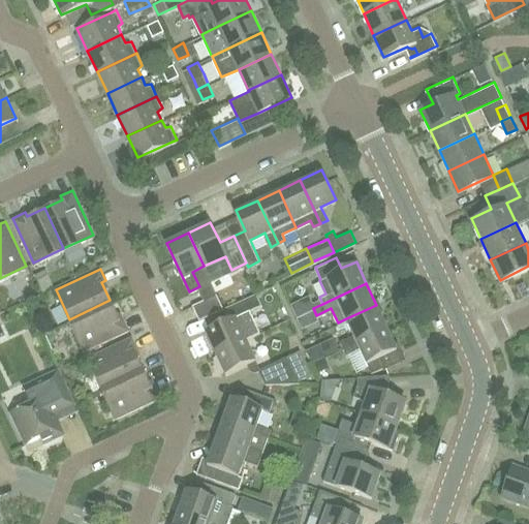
[(246,338),(259,331),(249,309),(261,303),(256,291),(223,307),(230,304),(236,315),(206,329),(215,351),(245,337),(246,338)]
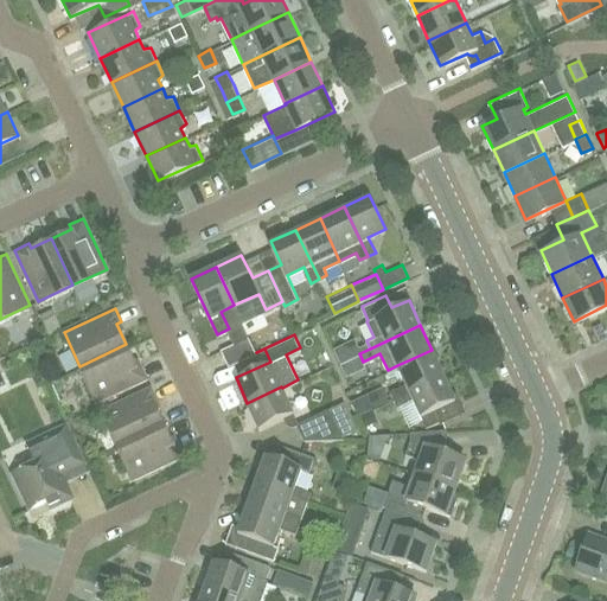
[(256,352),(248,336),(221,349),(229,365),(256,352)]
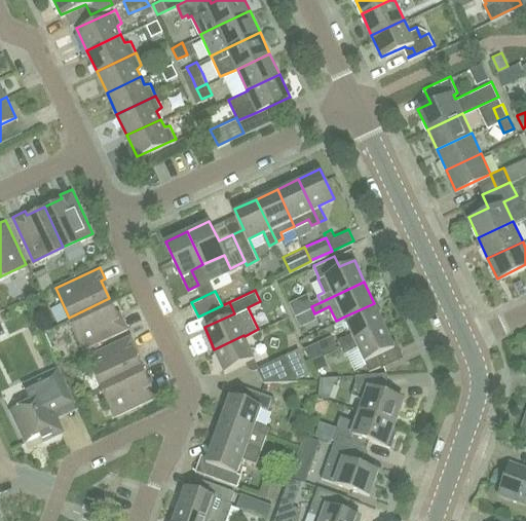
[(109,298),(69,318),(83,347),(127,326),(121,313),(117,315),(109,298)]
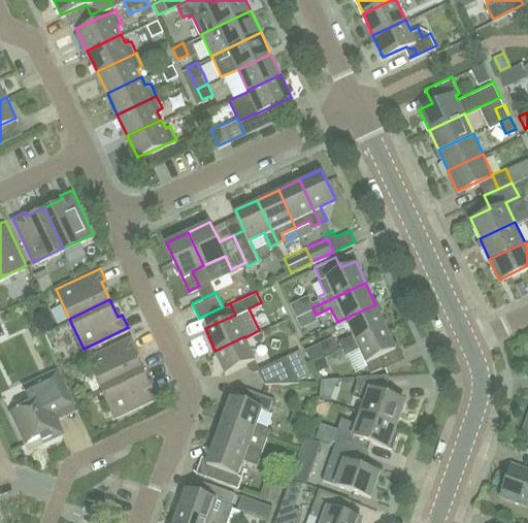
[(342,346),(386,325),(375,304),(345,318),(353,332),(339,338),(342,346)]
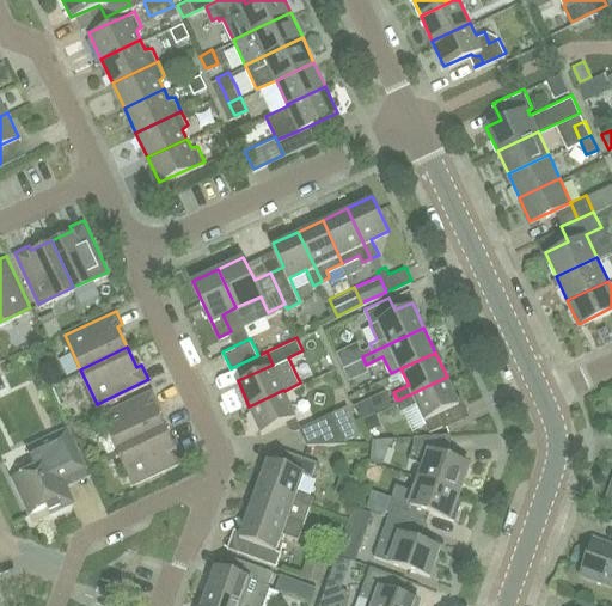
[(447,377),(397,401),(401,409),(416,402),(429,429),(447,421),(441,410),(459,402),(447,377)]
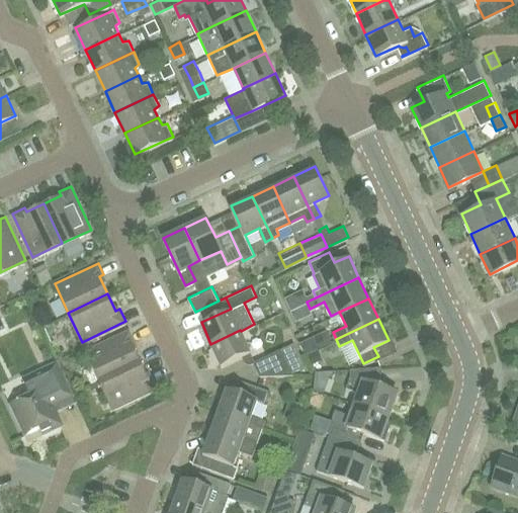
[(99,378),(139,359),(131,342),(135,341),(128,329),(85,349),(99,378)]
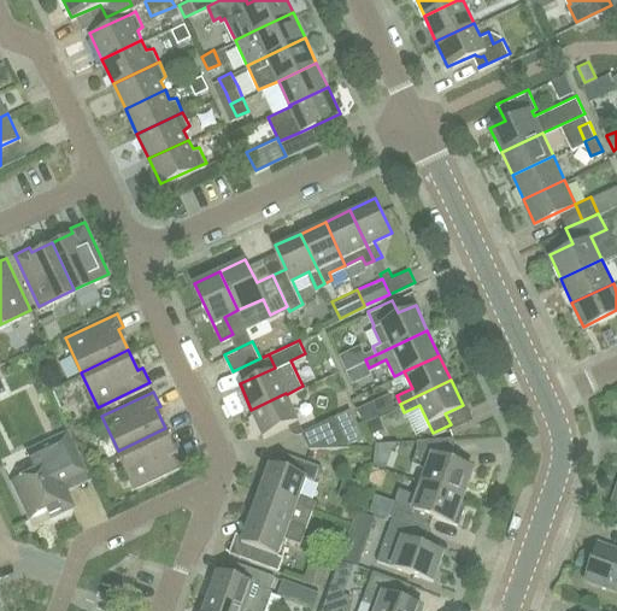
[(286,393),(251,410),(263,435),(298,418),(287,394),(286,393)]
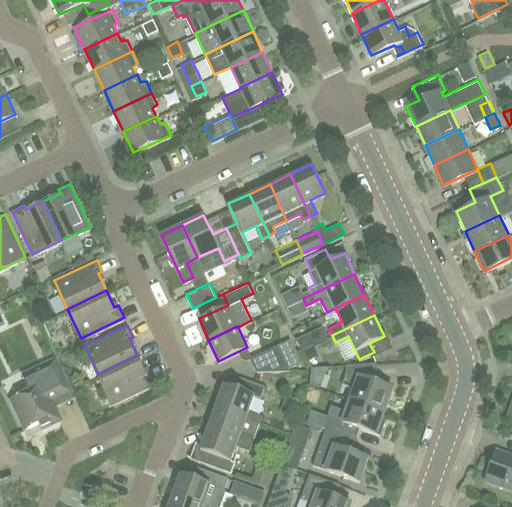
[(257,370),(289,369),(288,366),(301,360),(290,338),(251,356),(257,370)]
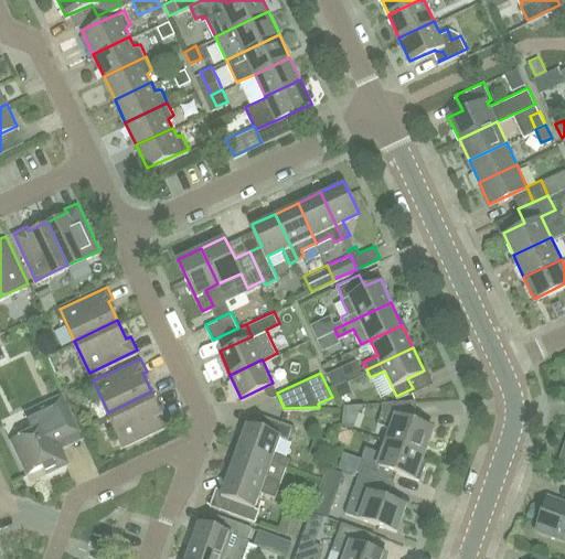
[(151,391),(108,412),(123,444),(171,422),(164,409),(160,411),(151,391)]
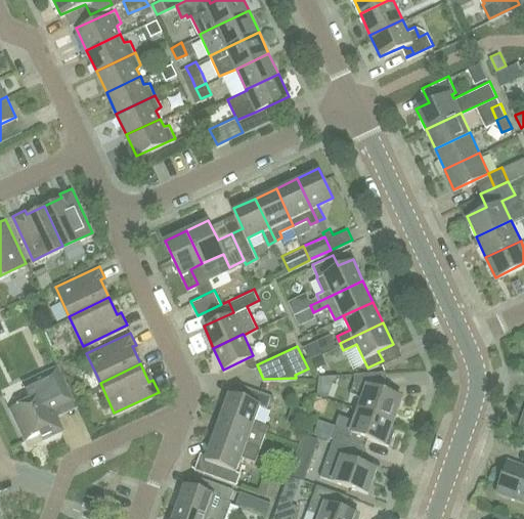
[(61,428),(53,409),(74,399),(57,364),(24,380),(32,397),(12,405),(27,436),(40,430),(43,436),(61,428)]
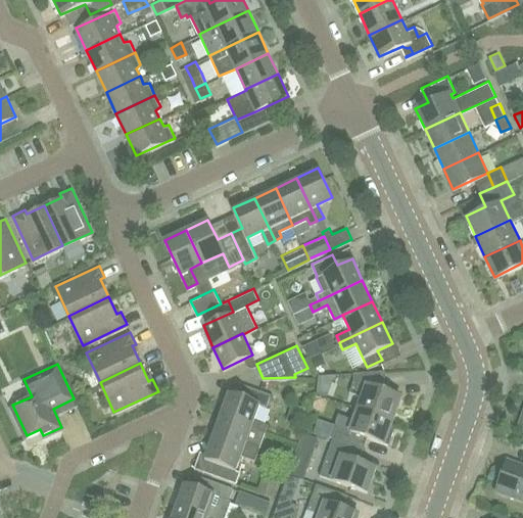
[(359,406),(392,418),(401,395),(378,386),(379,382),(386,382),(385,369),(353,371),(353,378),(349,390),(362,394),(359,406)]
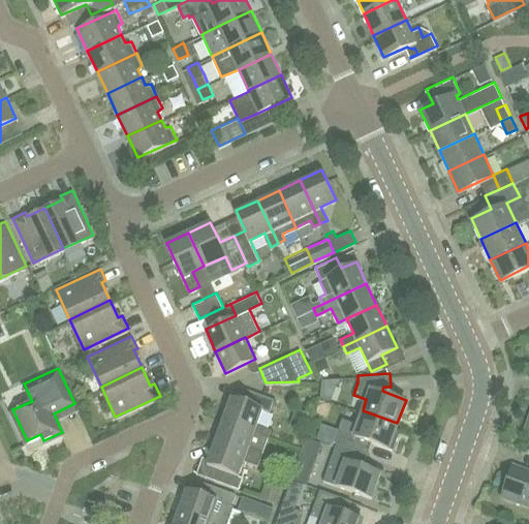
[(254,430),(269,434),(271,427),(257,422),(262,407),(270,409),(274,397),(246,387),(242,399),(231,395),(223,418),(254,429),(254,430)]
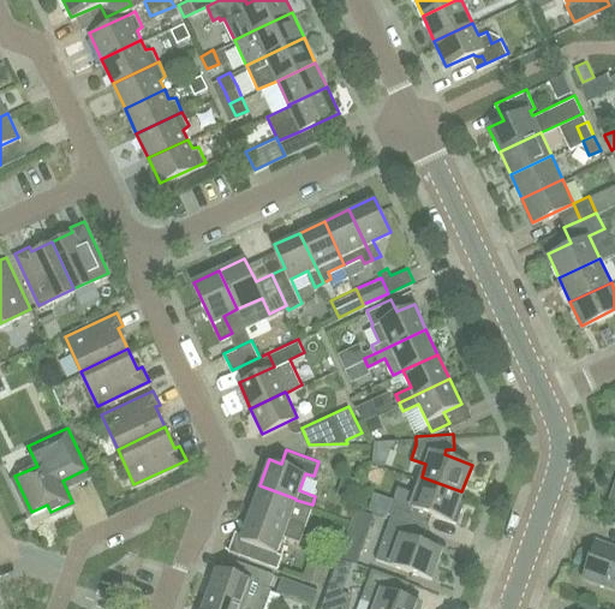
[(458,502),(461,491),(422,477),(417,490),(411,489),(406,502),(393,497),(387,512),(392,513),(419,523),(424,509),(452,519),(453,519),(457,520),(463,503),(458,502)]
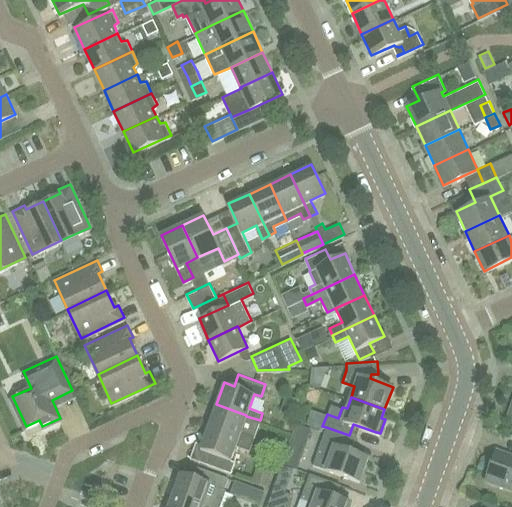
[(252,442),(260,420),(246,416),(246,415),(216,404),(208,426),(252,442)]
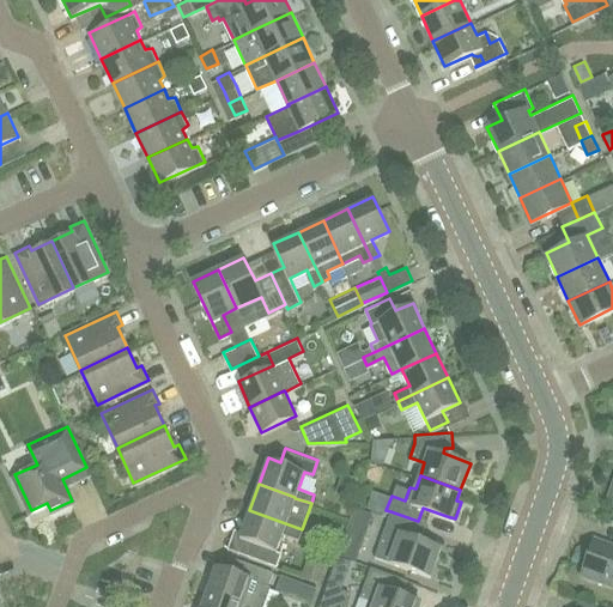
[(298,538),(302,529),(249,510),(242,530),(235,527),(228,546),(277,564),(281,551),(277,548),(283,532),(298,538)]
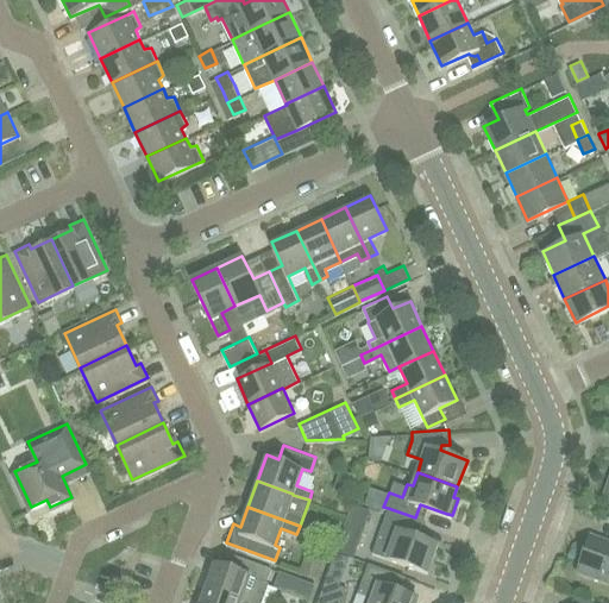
[(438,542),(409,533),(415,517),(388,508),(372,551),(427,571),(438,542)]
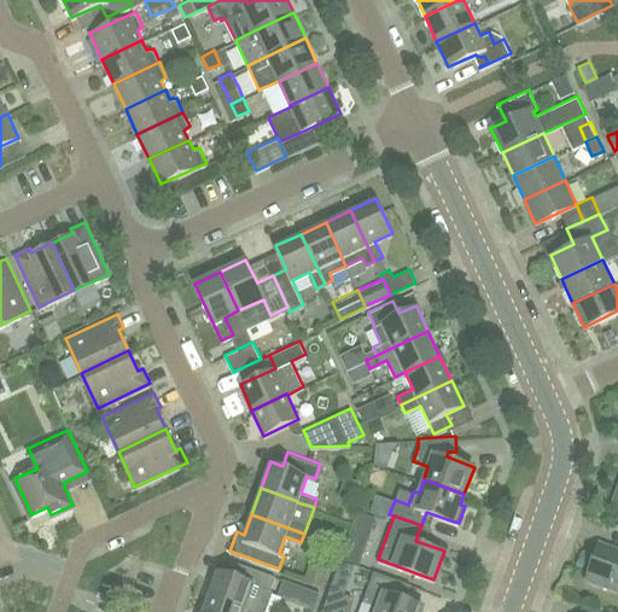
[(344,537),(349,523),(336,518),(330,532),(344,537)]
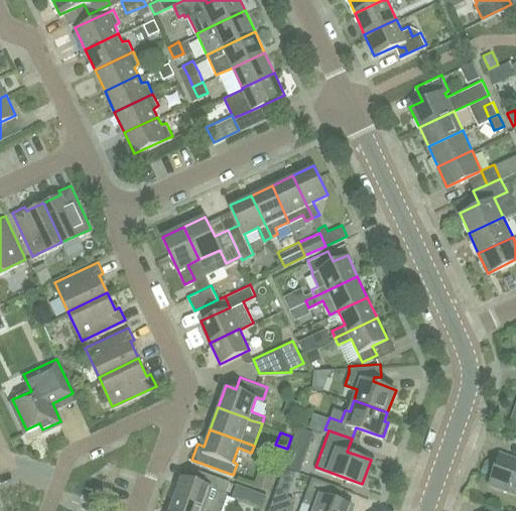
[(305,454),(289,449),(283,465),(299,471),(305,454)]
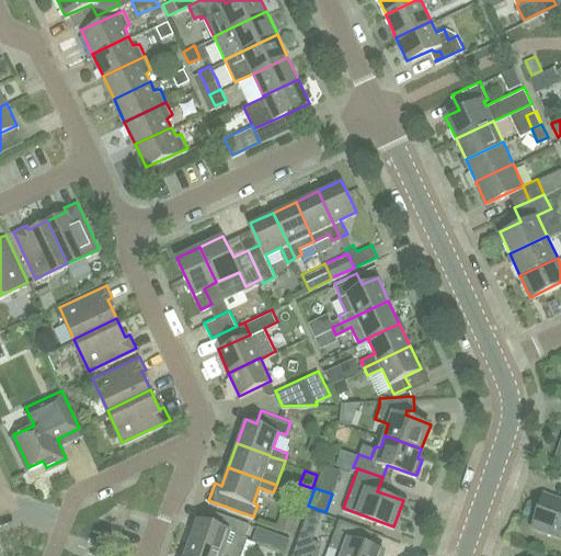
[(560,497),(544,491),(533,524),(560,533),(560,497)]
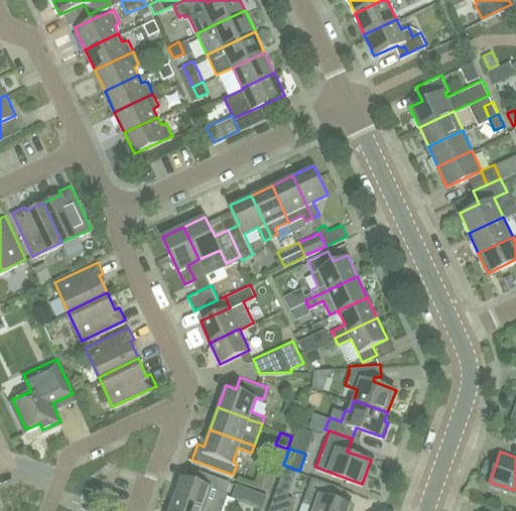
[(287,510),(289,506),(282,504),(294,470),(285,467),(269,510),(271,510),(287,510)]
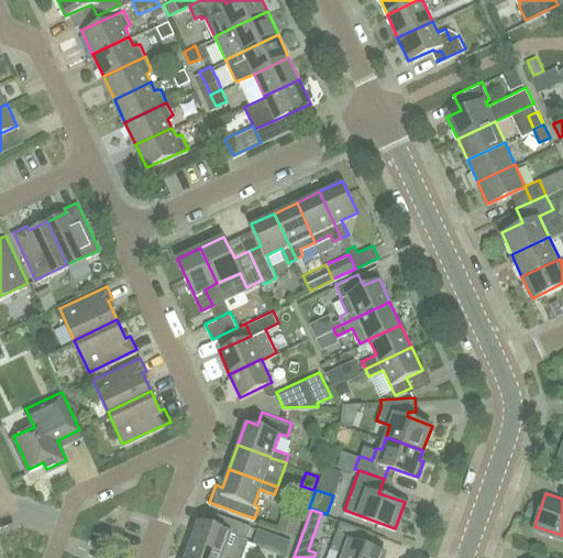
[(246,536),(251,523),(220,512),(214,525),(199,518),(190,544),(230,557),(240,557),(247,537),(246,536)]
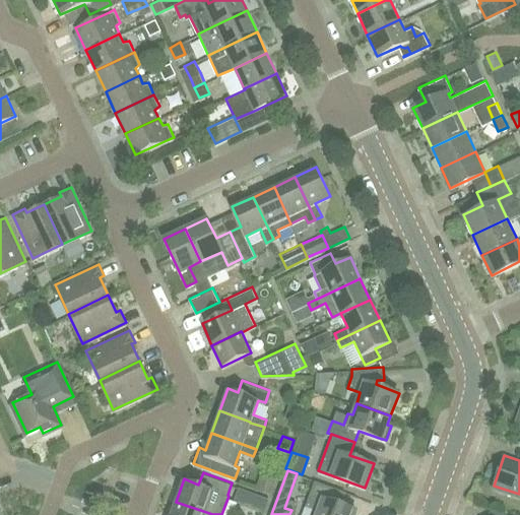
[(354,514),(356,510),(332,501),(337,488),(315,479),(306,504),(314,507),(310,514),(354,514)]
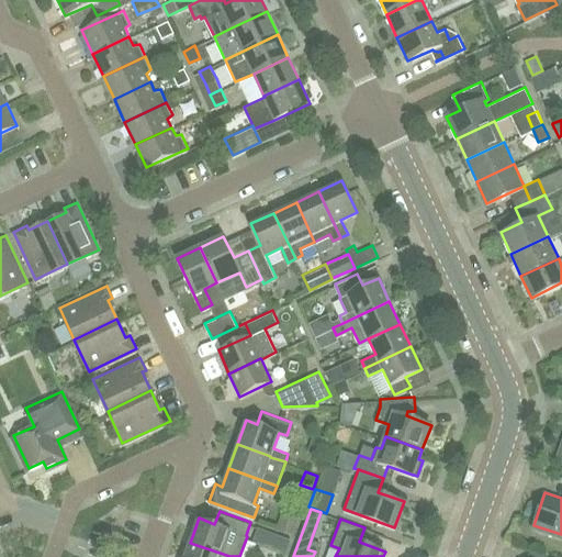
[(261,543),(267,528),(258,526),(253,539),(261,543)]
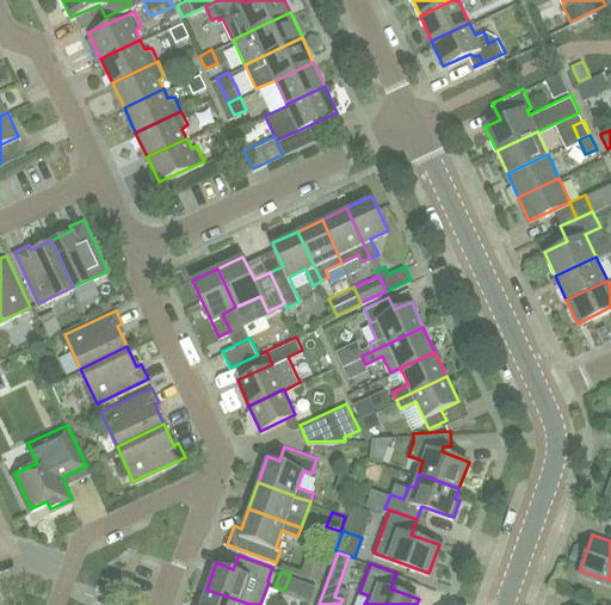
[(250,604),(207,590),(199,604),(250,604)]
